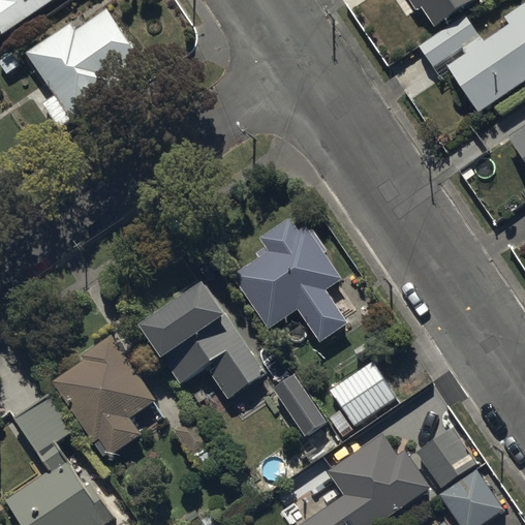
[(0,34),(51,0),(0,0),(0,34)]
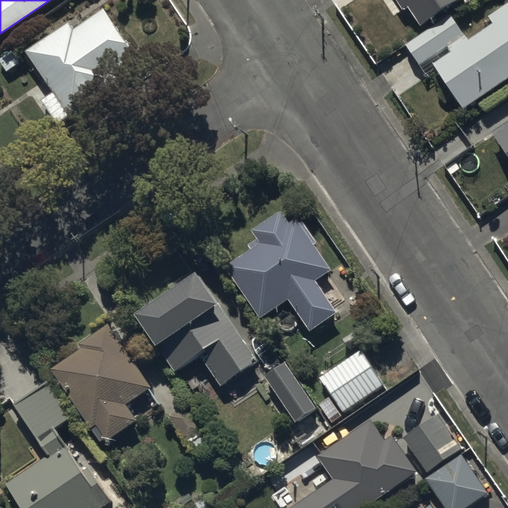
[(396,0),(402,9),(407,6),(420,25),(456,0),(396,0)]
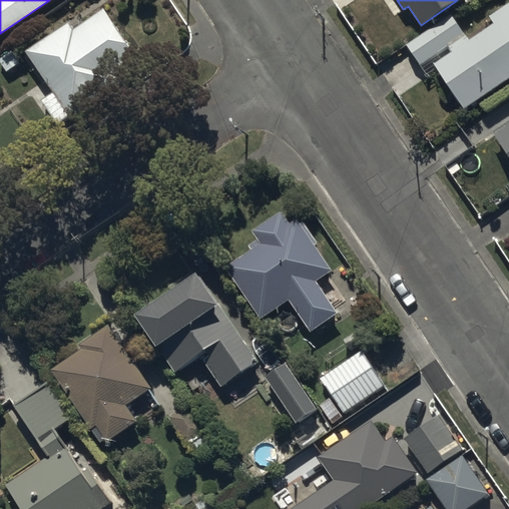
[(405,43),(419,65),(446,47),(451,54),(435,65),(463,108),(508,77),(508,1),(488,15),(494,24),(468,41),(450,13),(405,43)]
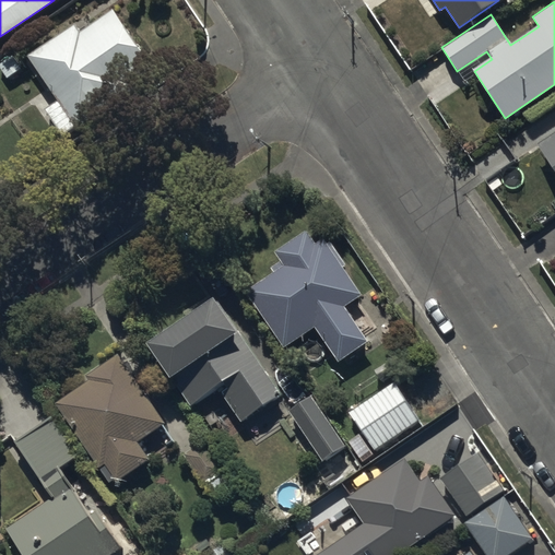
[(151,65),(113,9),(79,32),(73,24),(28,56),(59,99),(45,109),(62,134),(74,126),(77,128),(119,98),(114,91),(151,65)]
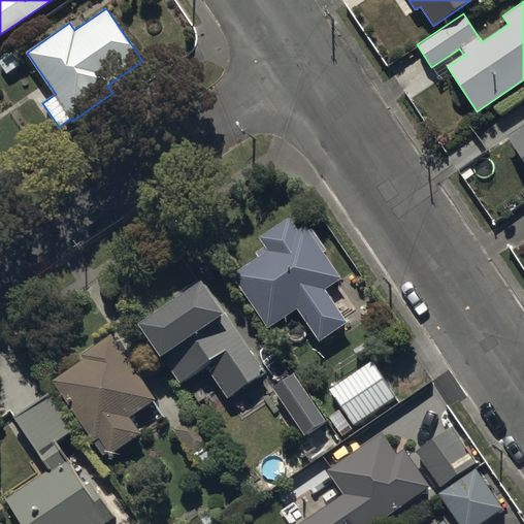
[(523,124),(506,136),(523,162),(523,124)]
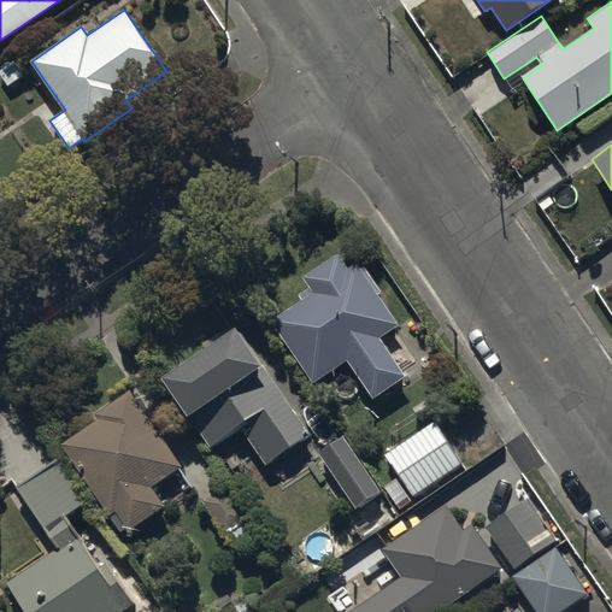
[(302,299),(270,321),(313,383),(346,362),(371,399),(402,377),(376,340),(398,324),(378,295),(381,293),(363,268),(358,271),(354,264),(346,270),(335,254),(301,278),(307,287),(299,294),(302,299)]
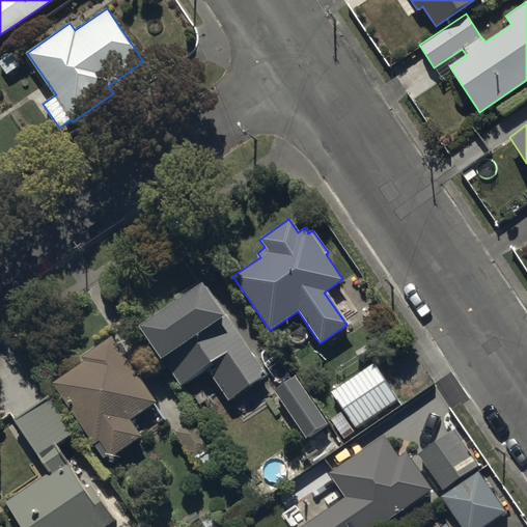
[(207,286),(142,329),(179,387),(207,369),(228,400),(266,376),(207,286)]
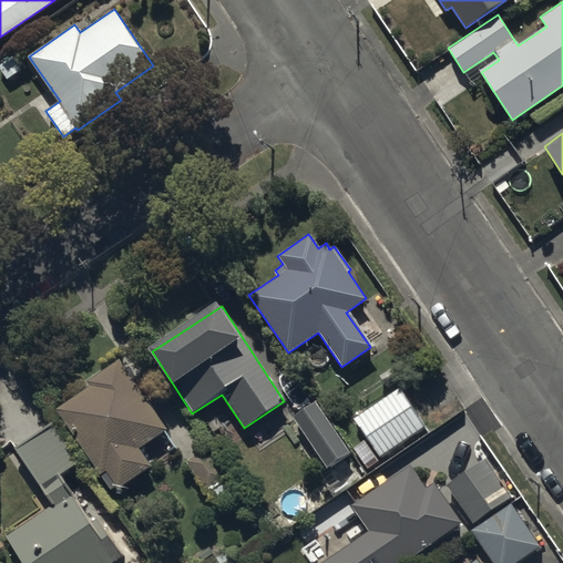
[(91,386),(57,409),(113,493),(153,467),(140,448),(167,429),(120,359),(88,380),(91,386)]
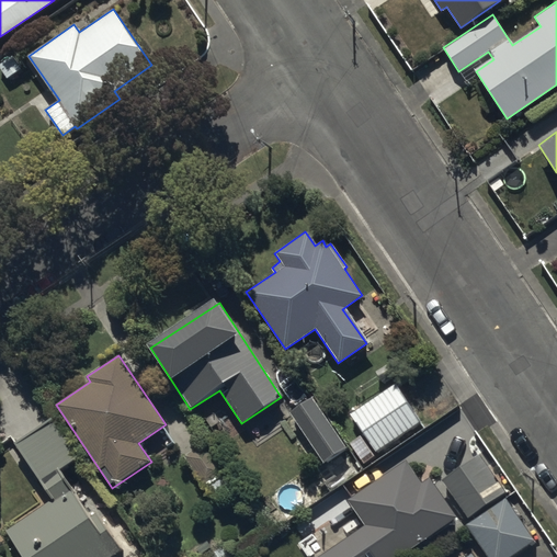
[(418,420),(394,384),(350,413),(374,450),(418,420)]
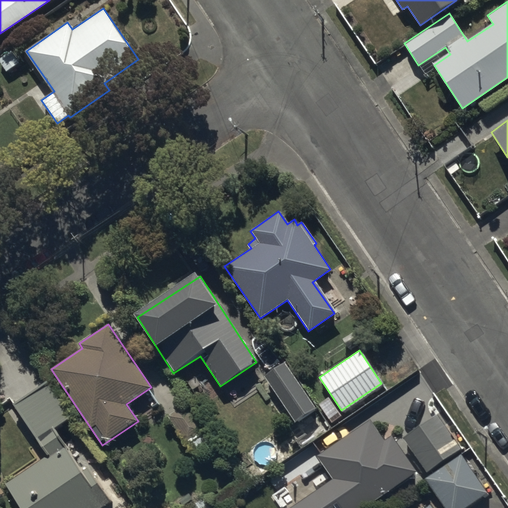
[(284,362),(264,375),(294,420),(314,406),(284,362)]
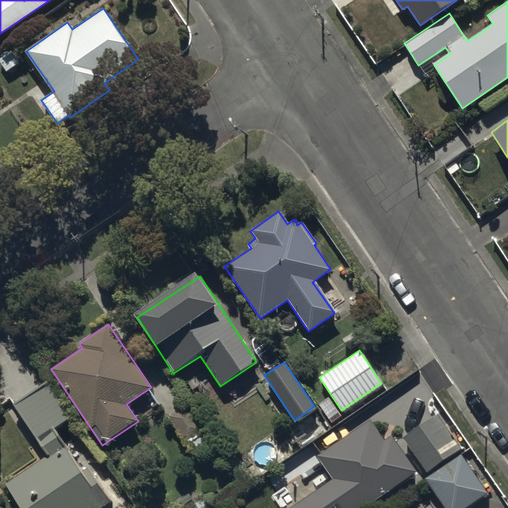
[(44,381),(13,403),(49,454),(5,485),(20,505),(15,507),(100,507),(110,501),(86,467),(81,470),(52,429),(69,417),(44,381)]
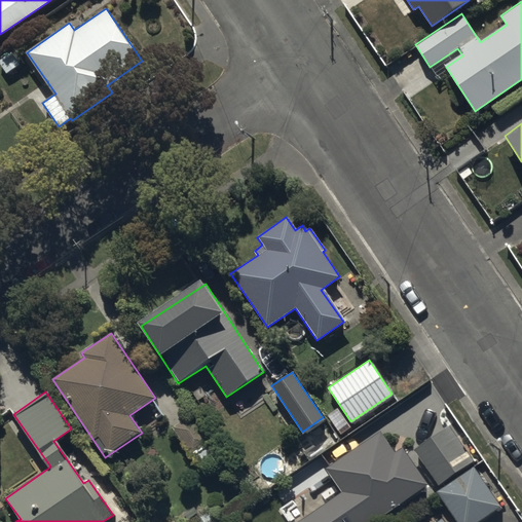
[(211,441),(192,413),(173,427),(191,454),(211,441)]
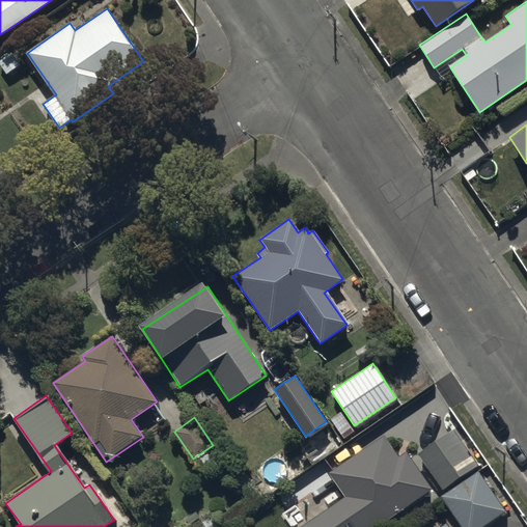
[(453,430),(416,454),(440,490),(476,465),(453,430)]
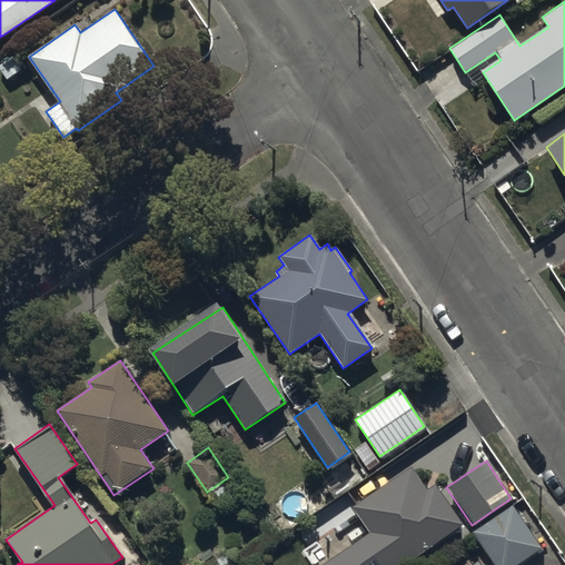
[(368,533),(319,564),(404,564),(463,526),(435,486),(427,492),(412,467),(352,508),(368,533)]
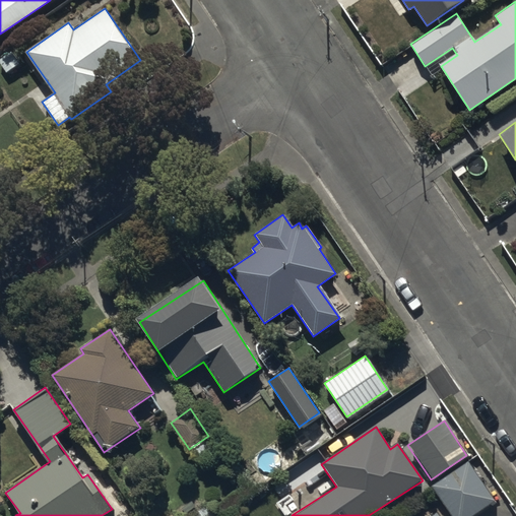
[(469,461),(431,485),(450,515),(470,515),(494,502),(469,461)]
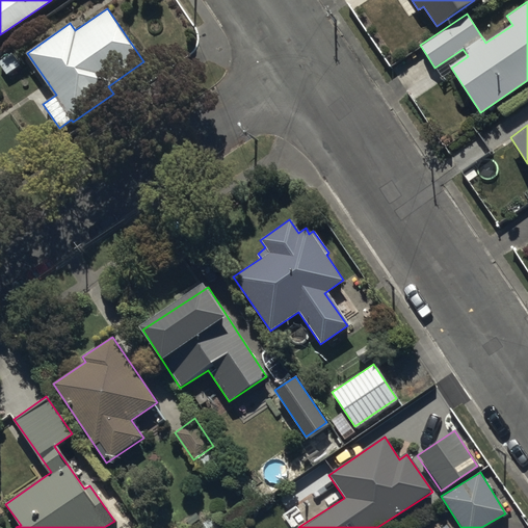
All buildings are outlined.
